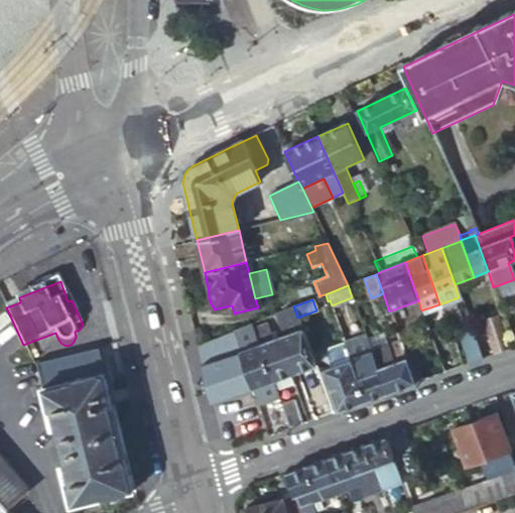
[(297,317),(293,306),(274,313),(282,336),(295,373),(314,366),(297,317)]
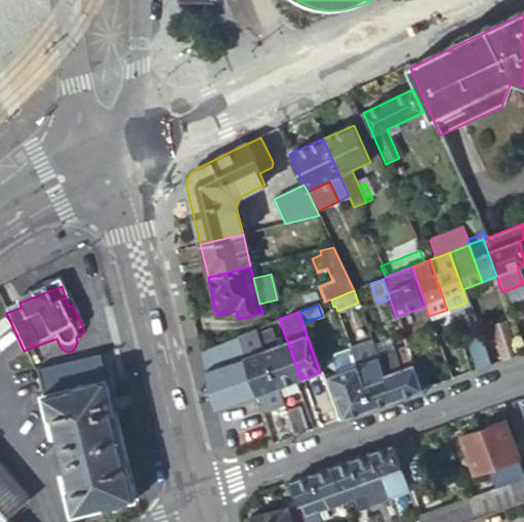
[(490,367),(472,317),(459,322),(477,371),(490,367)]
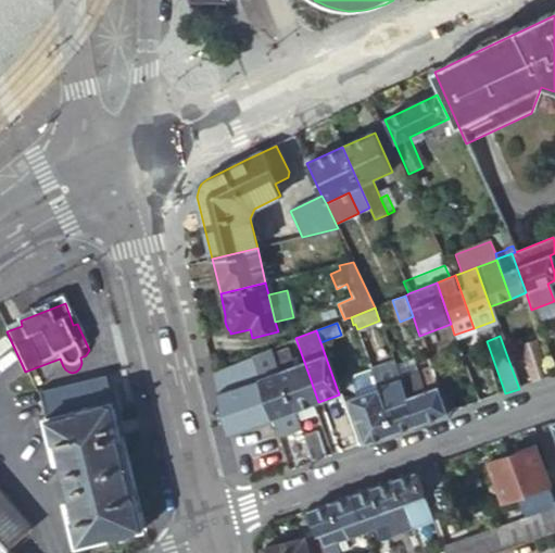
[(532,384),(547,378),(534,341),(522,346),(522,359),(532,384)]
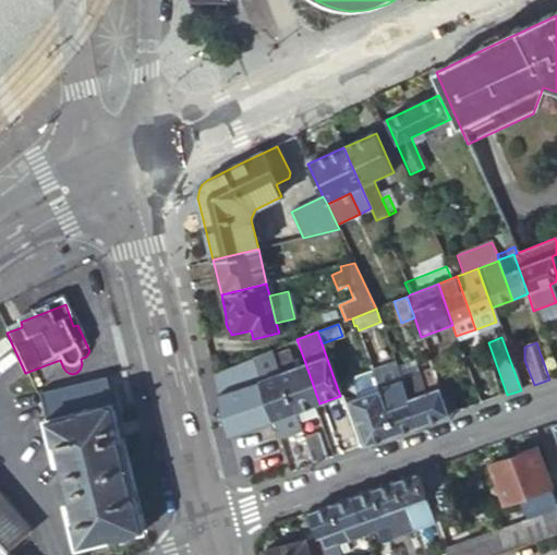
[(274,357),(271,350),(252,358),(273,421),(279,438),(300,431),(298,423),(274,357)]
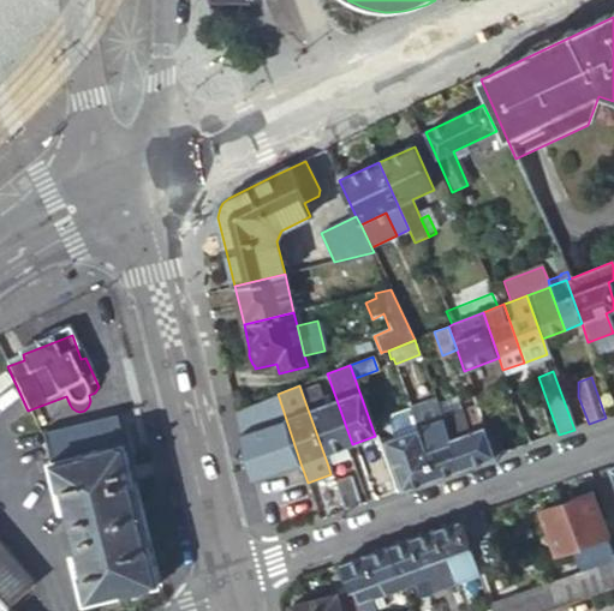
[(319,387),(302,393),(328,466),(351,459),(346,447),(331,402),(325,405),(322,399),(319,387)]
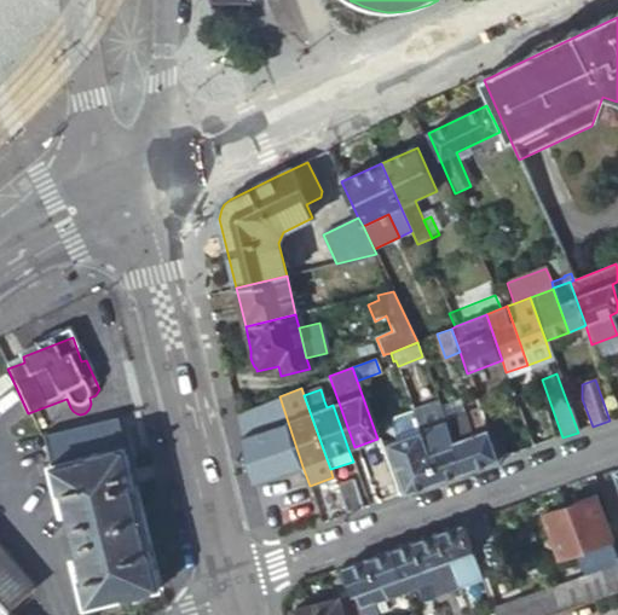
[(302,466),(279,396),(235,415),(252,483),(302,466)]
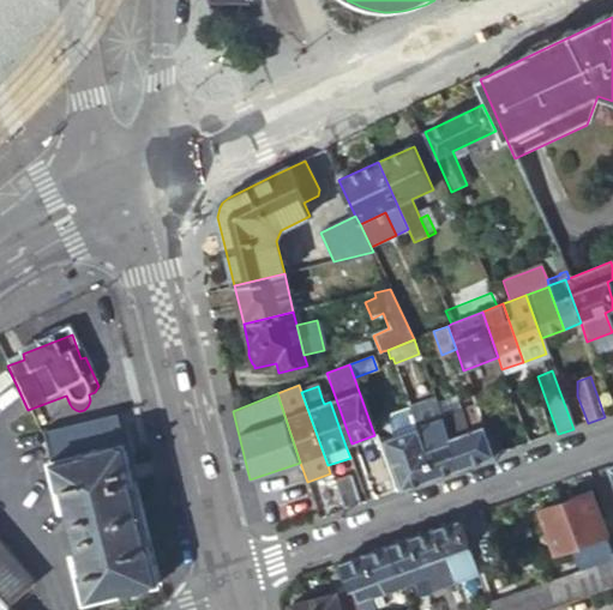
[(352,444),(336,399),(330,402),(346,446),(352,444)]
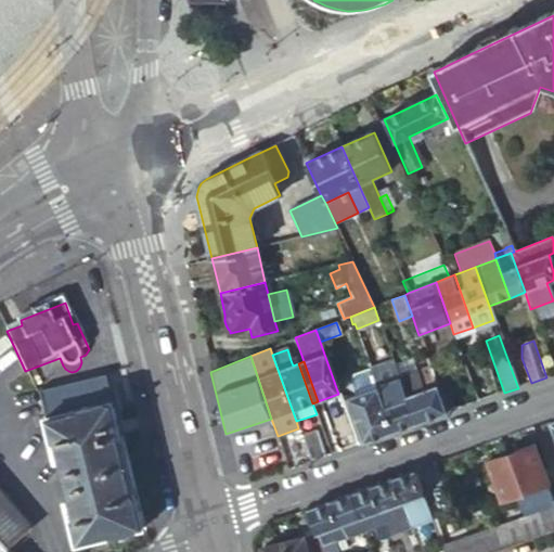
[(416,424),(447,413),(440,396),(438,388),(430,369),(430,367),(399,379),(416,424)]
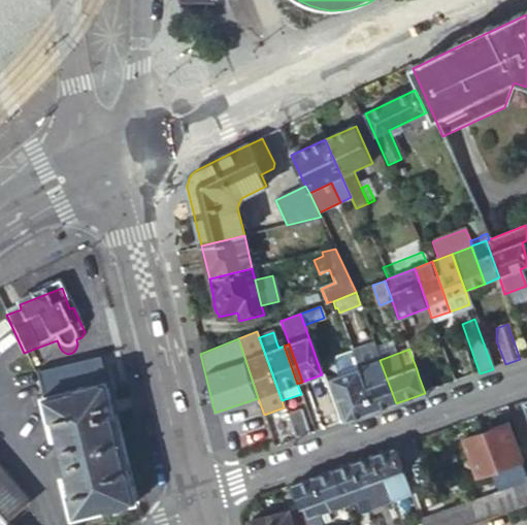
[(373,412),(396,403),(380,360),(376,351),(360,357),(358,351),(352,353),(358,368),(373,412)]
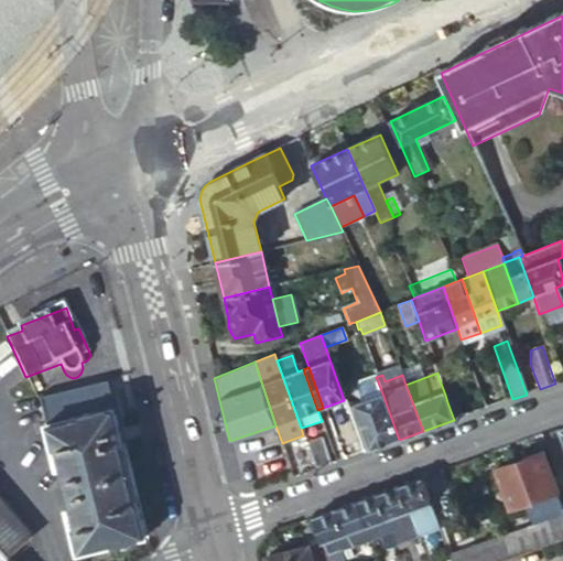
[(357,388),(363,401),(382,394),(376,377),(359,383),(357,388)]
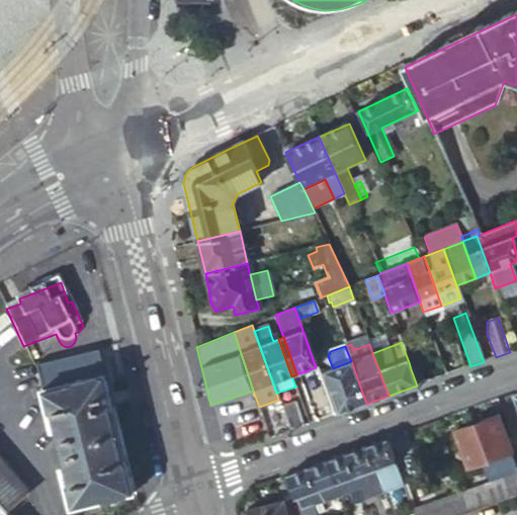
[(338,414),(366,404),(351,361),(333,368),(323,371),(338,414)]
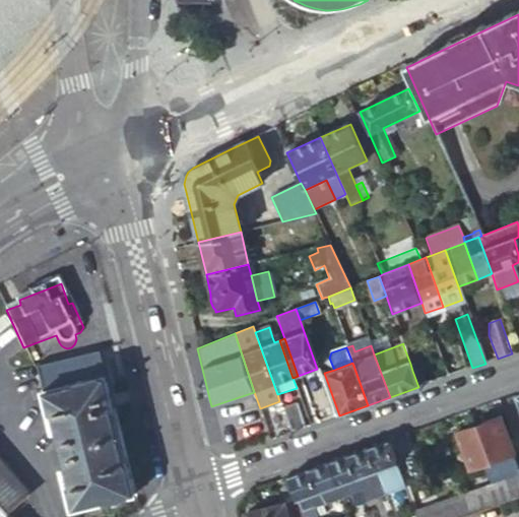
[(418,387),(426,385),(420,369),(412,371),(418,387)]
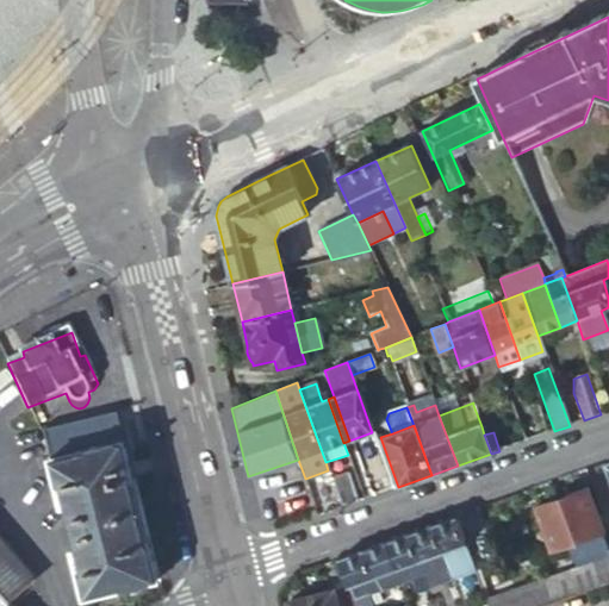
[(86,603),(157,583),(156,581),(154,569),(148,545),(142,545),(128,482),(134,480),(130,467),(125,445),(54,464),(66,512),(72,511),(75,525),(73,525),(76,543),(79,543),(81,556),(75,557),(86,603)]
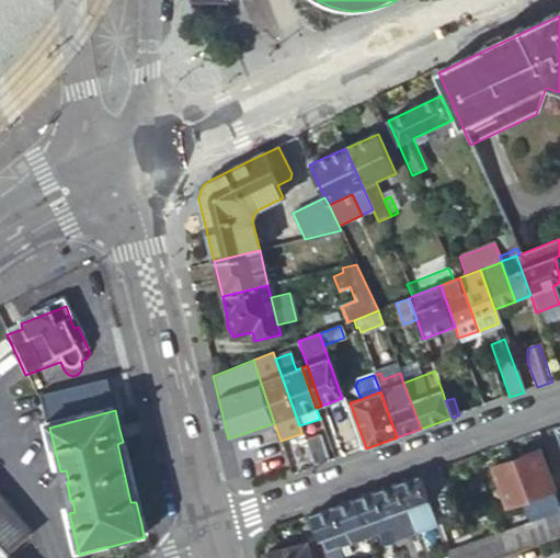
[(315,468),(330,463),(320,436),(305,442),(315,468)]
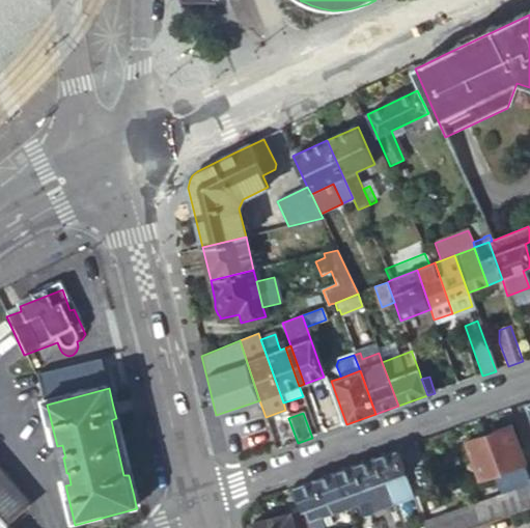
[(493,476),(513,469),(524,466),(509,427),(465,443),(478,481),(493,476)]
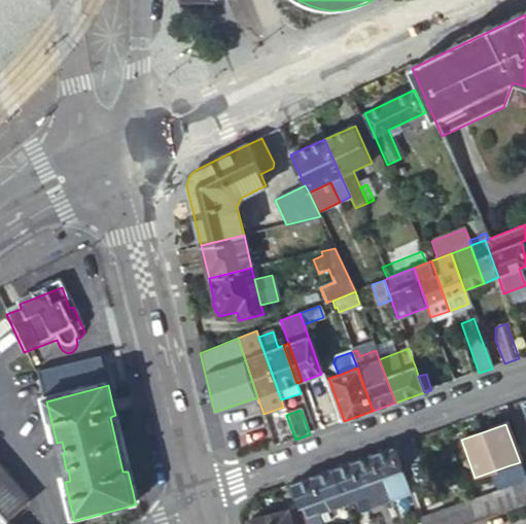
[(387,497),(408,489),(393,448),(372,456),(387,497)]
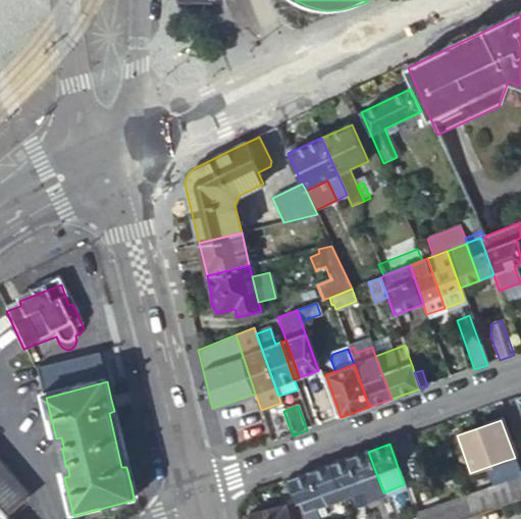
[(383,492),(368,452),(349,459),(363,499),(383,492)]
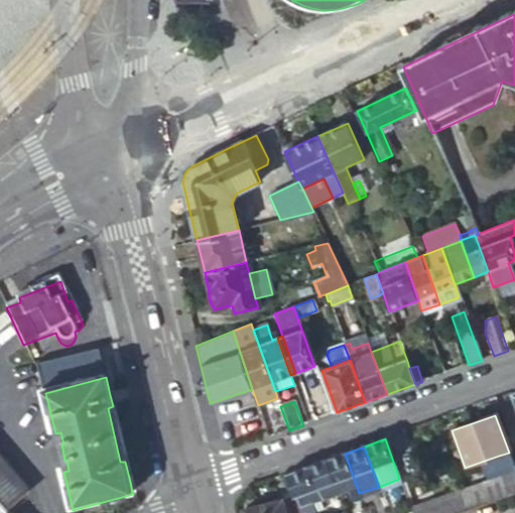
[(512,463),(509,453),(499,456),(502,467),(512,463)]
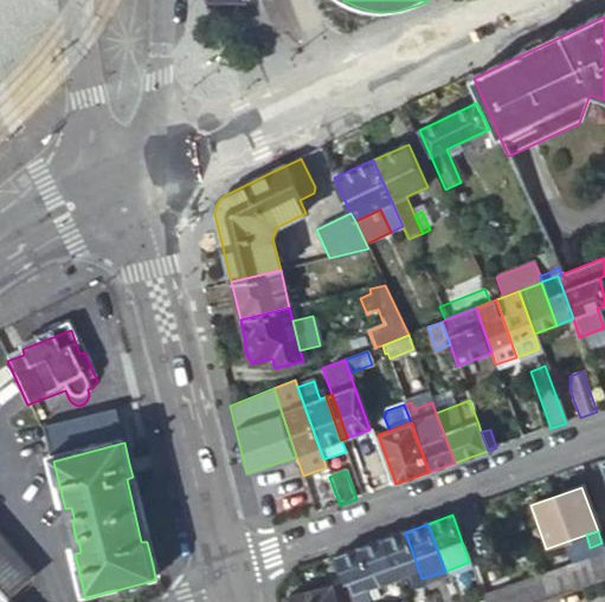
[(422,578),(405,532),(383,541),(399,587),(422,578)]
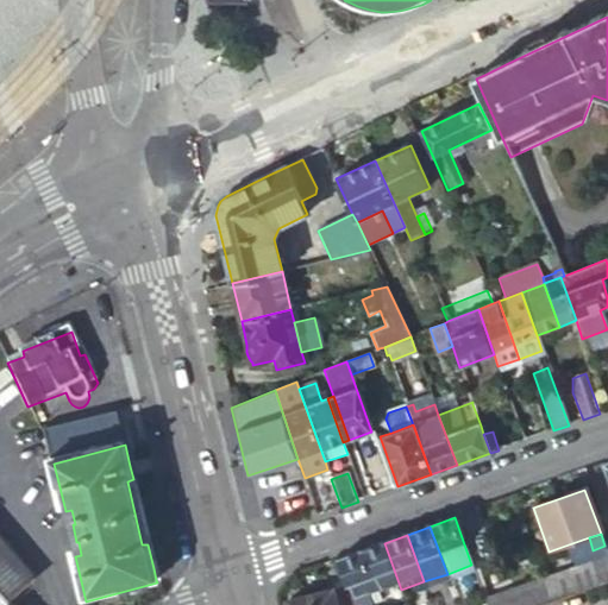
[(593,550),(589,537),(565,546),(570,559),(593,550)]
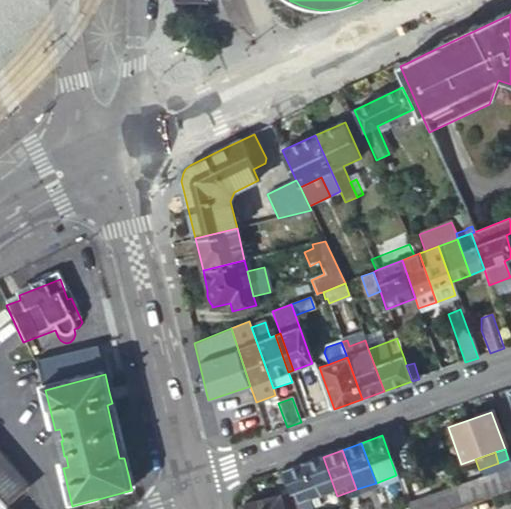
[(32,492),(0,454),(0,502),(5,508),(11,508),(32,492)]
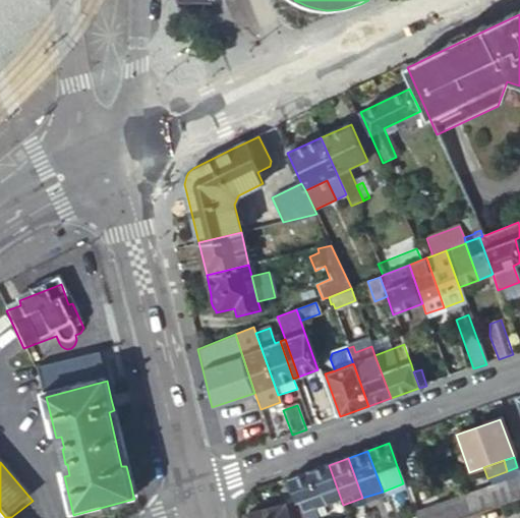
[(343,505),(329,465),(309,472),(324,512),(343,505)]
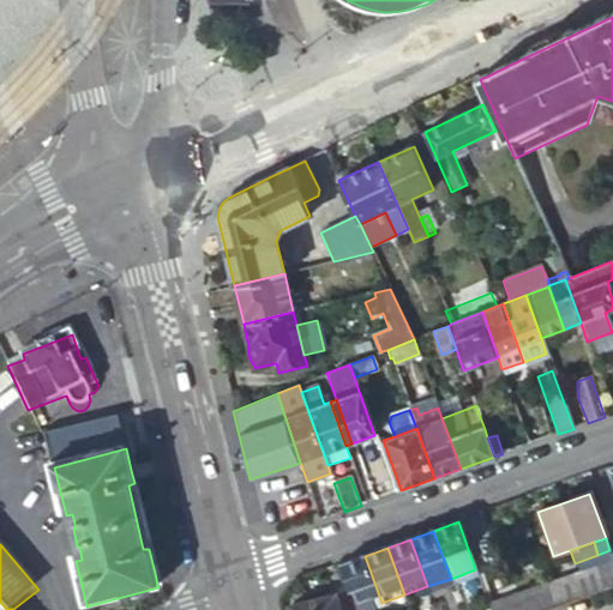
[(550,609),(612,587),(612,551),(607,555),(611,566),(490,609),(550,609)]
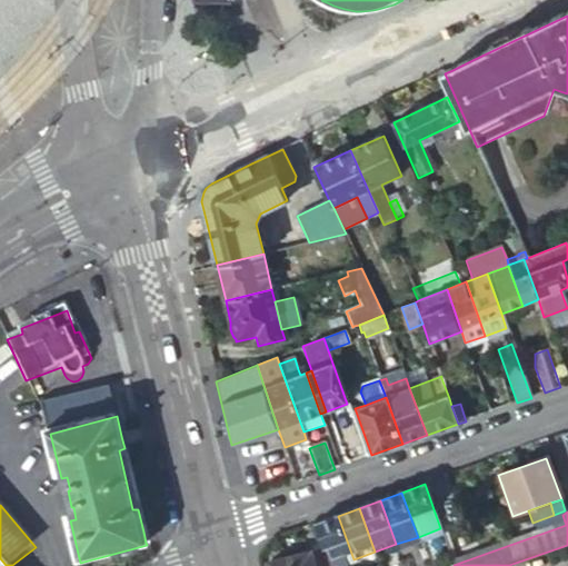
[(354,559),(338,516),(315,524),(325,549),(330,565),(338,565),(354,559)]
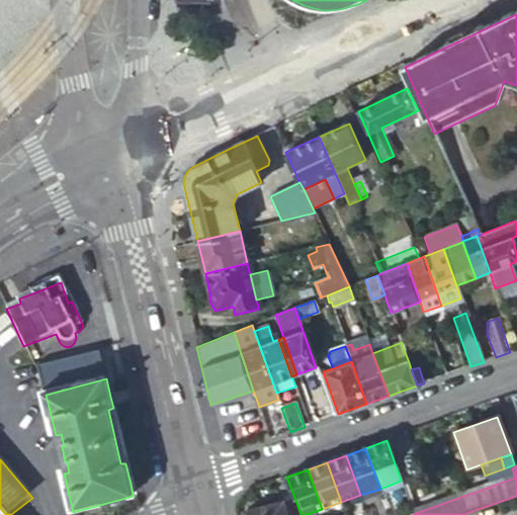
[(383,499),(380,489),(360,495),(364,505),(383,499)]
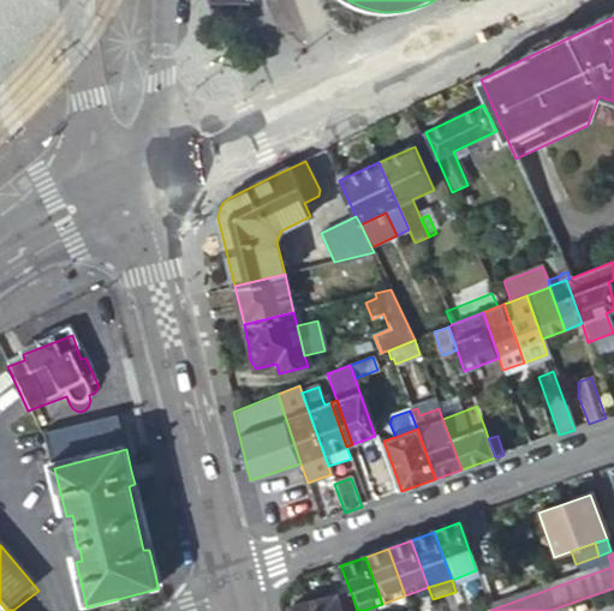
[(357,610),(351,593),(288,609),(288,610),(357,610)]
